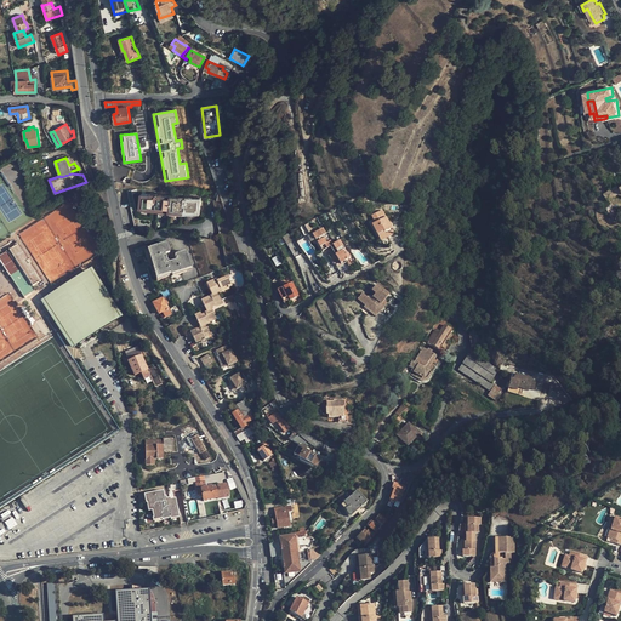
[(620,197),(620,195),(620,193),(619,191),(620,191),(616,186),(603,195),(607,203),(617,195),(620,197)]
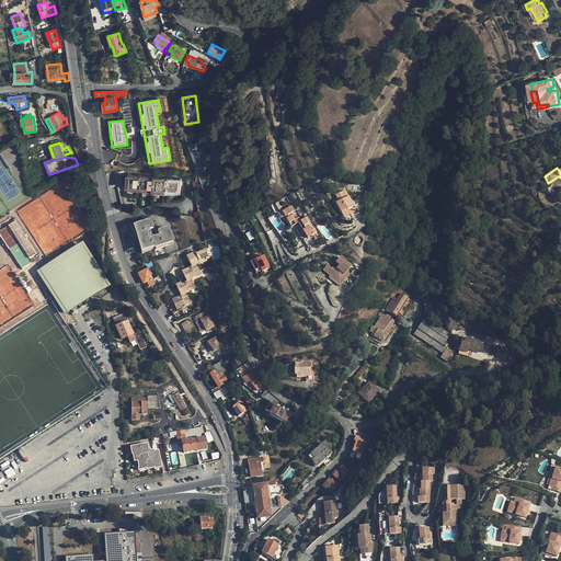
[(122,171),(115,172),(121,198),(127,196),(122,171)]
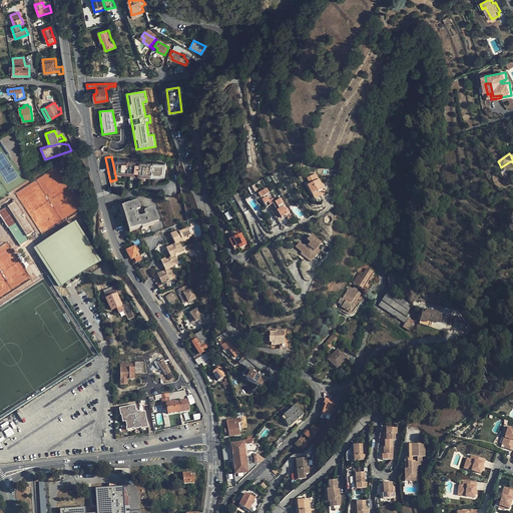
[(165,164),(117,160),(116,172),(164,176),(165,164)]
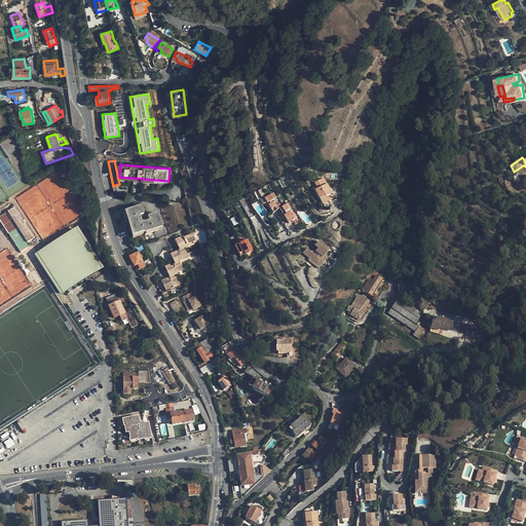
[(315,183),(317,187),(320,189),(316,191),(323,199),(327,197),(329,201),(335,198),(325,179),(315,183)]
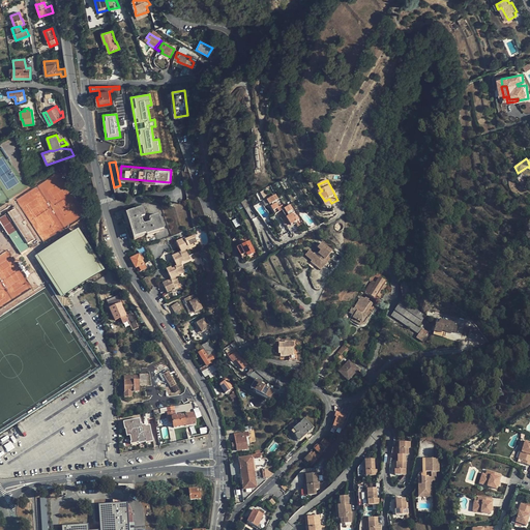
[(276,194),(268,199),(270,203),(275,212),(280,210),(284,207),(282,204),(278,206),(276,202),(280,200),(276,194)]
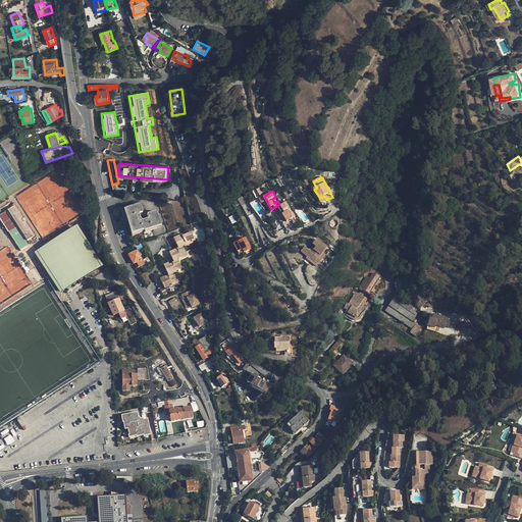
[(285,201),(281,204),(283,208),(280,209),(288,220),(291,218),(295,216),(293,212),(290,213),(288,210),(291,208),(285,201)]
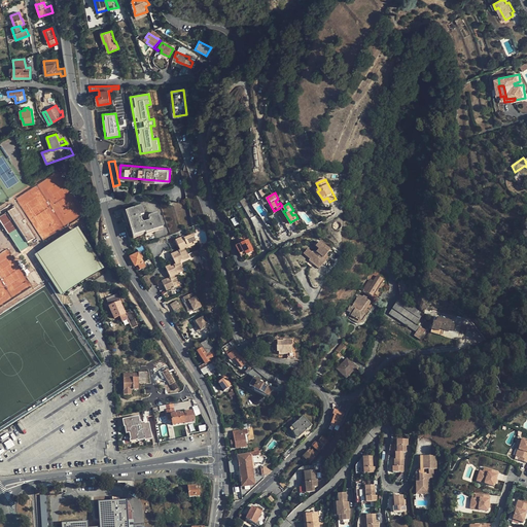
[(143,206),(125,212),(134,236),(147,231),(148,233),(165,226),(160,212),(150,215),(152,221),(145,223),(142,215),(145,214),(143,206)]
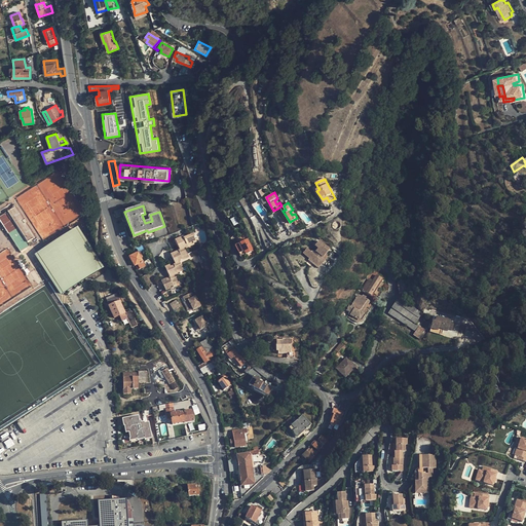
[(16,207),(0,217),(0,220),(21,253),(30,247),(28,242),(36,237),(27,223),(25,224),(23,221),(25,220),(16,207)]
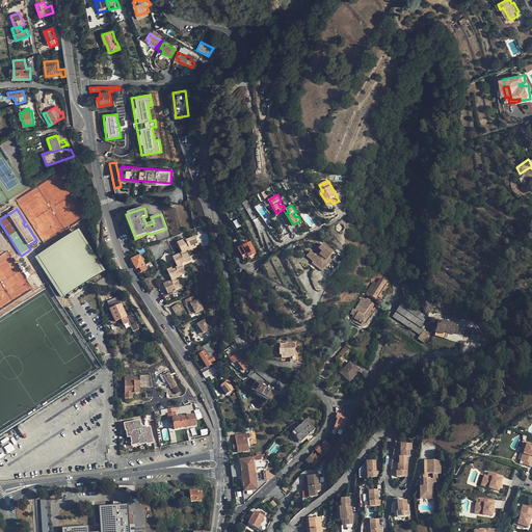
[(67,294),(102,271),(77,231),(36,257),(62,296),(67,294)]
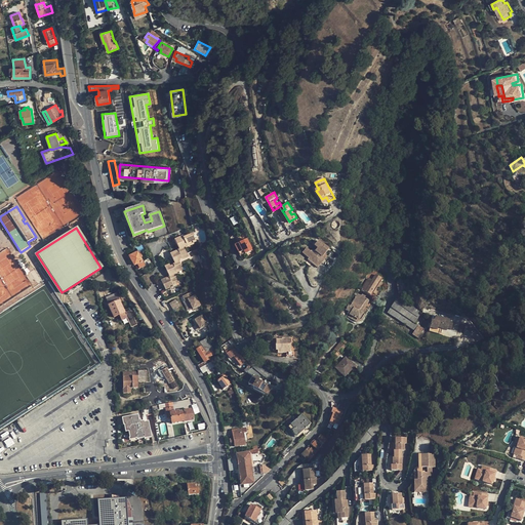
[(186,245),(188,244),(187,242),(193,239),(194,241),(197,239),(194,233),(190,235),(189,233),(183,236),(184,237),(180,239),(179,237),(178,236),(174,238),(179,248),(186,245)]
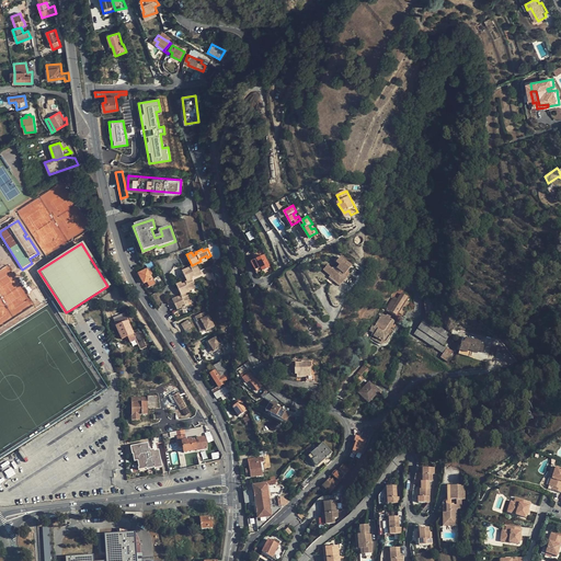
[(251,262),(255,271),(261,267),(262,271),(263,272),(267,268),(264,261),(266,260),(264,255),(251,262)]
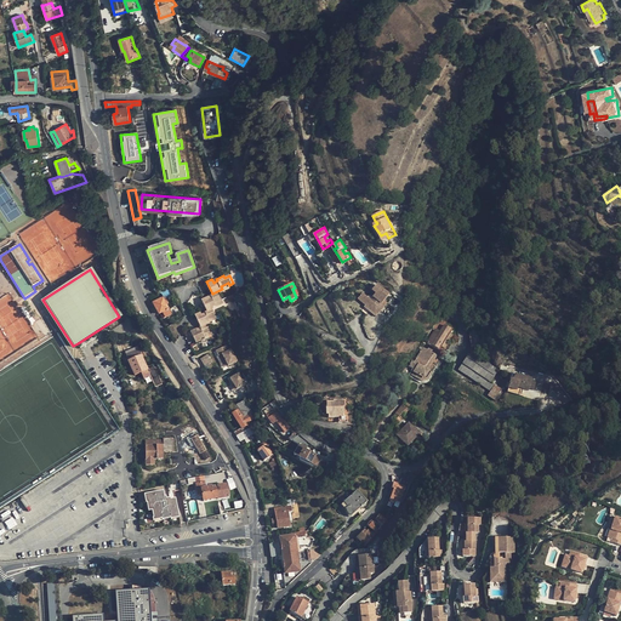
[(379,308),(385,301),(389,296),(377,285),(372,290),(376,294),(374,297),(369,297),(366,297),(364,295),(359,300),(366,307),(371,311),(376,306),(379,308)]
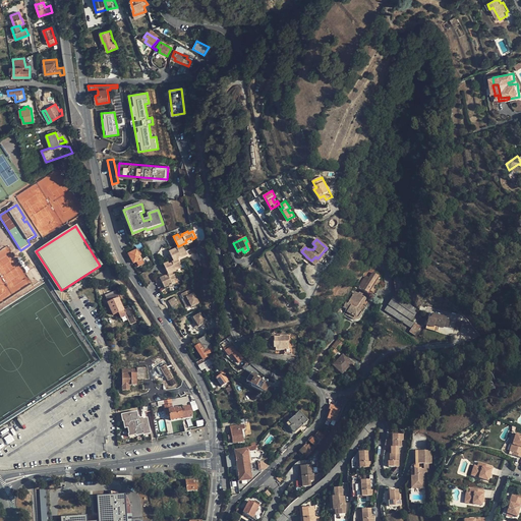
[(170,251),(175,261),(179,257),(179,256),(182,254),(181,252),(187,249),(184,243),(178,246),(177,247),(177,248),(175,249),(174,248),(170,251)]
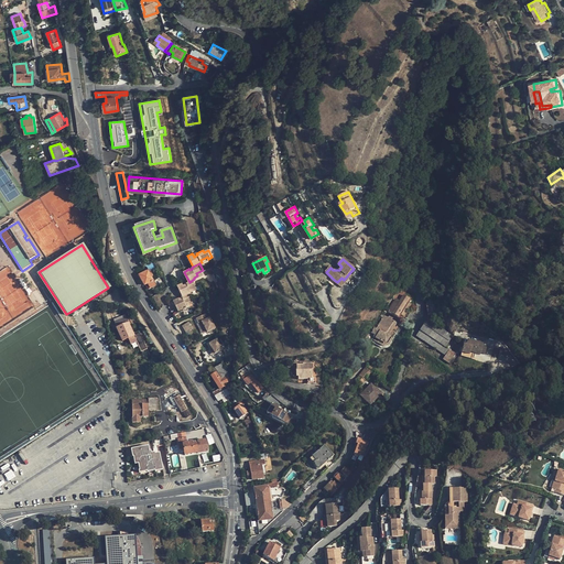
[(150,270),(139,275),(144,285),(148,284),(150,289),(155,285),(151,277),(153,277),(150,270)]
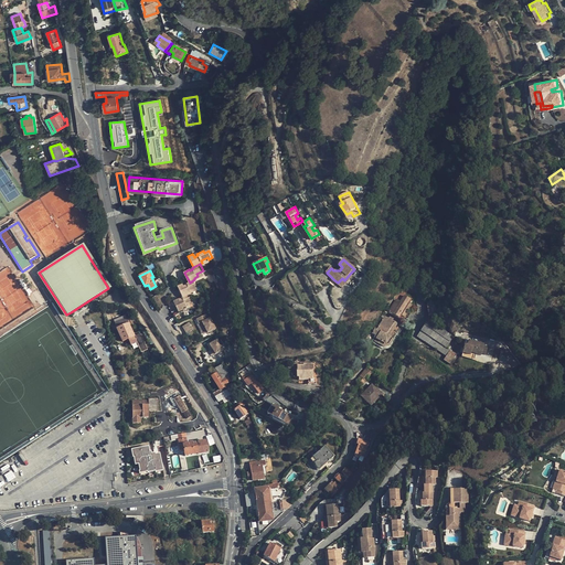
[(353,276),(350,274),(344,280),(342,278),(338,283),(333,279),(332,280),(342,289),(353,276)]
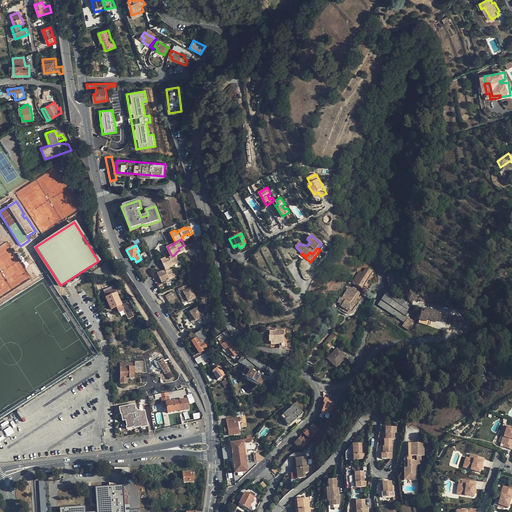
[(172,266),(175,264),(174,262),(179,259),(176,253),(172,256),(170,257),(170,258),(168,259),(167,258),(166,257),(161,259),(166,268),(172,266)]
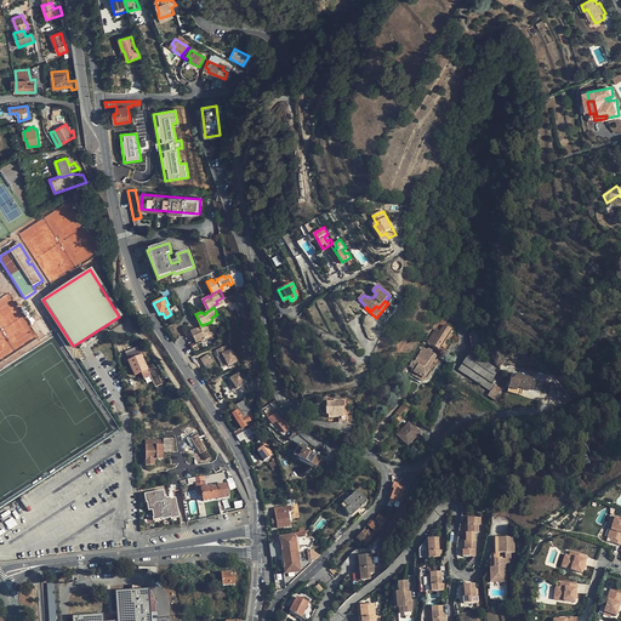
[(205,334),(212,330),(209,323),(201,325),(200,326),(201,328),(198,330),(197,329),(192,331),(198,343),(201,341),(203,340),(201,339),(205,336),(205,334)]
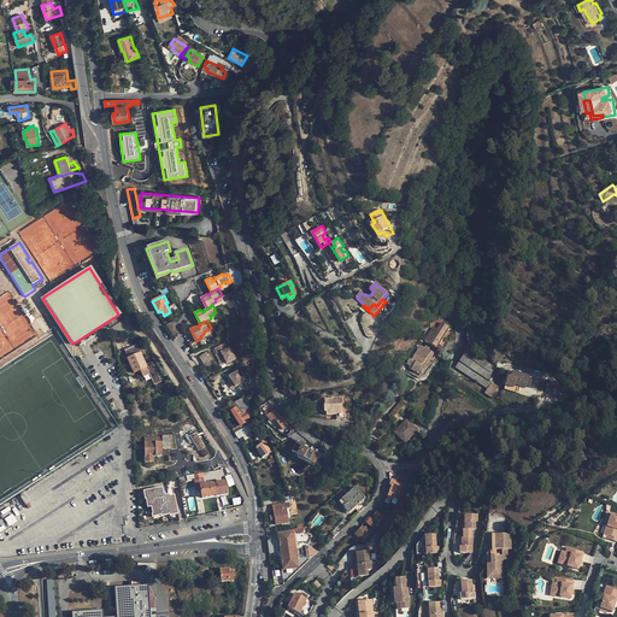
[(433,327),(424,340),(436,347),(439,344),(442,346),(450,333),(446,330),(448,327),(442,322),(438,329),(433,327)]
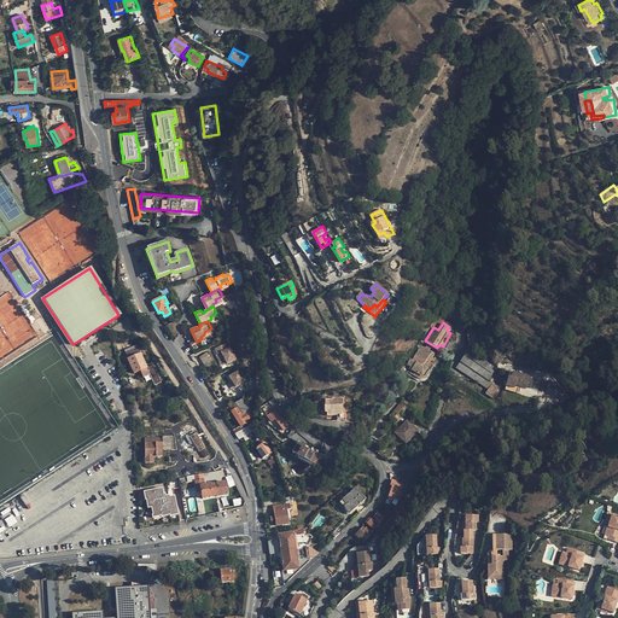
[(478,328),(466,330),(470,345),(481,344),(478,328)]
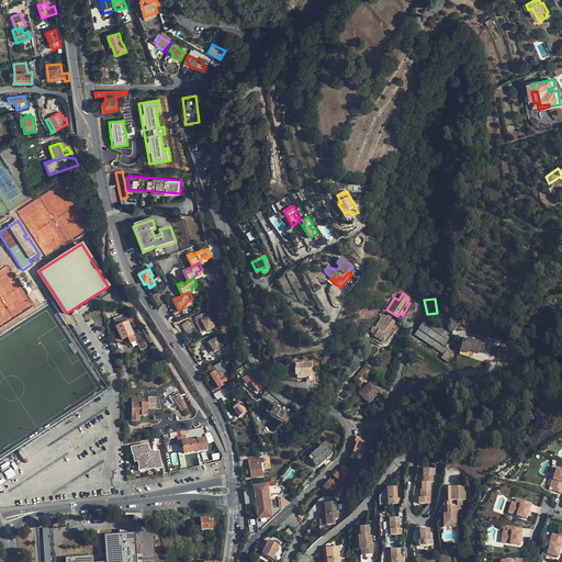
[(206,313),(197,317),(199,322),(202,321),(208,330),(215,327),(210,316),(209,317),(206,313)]
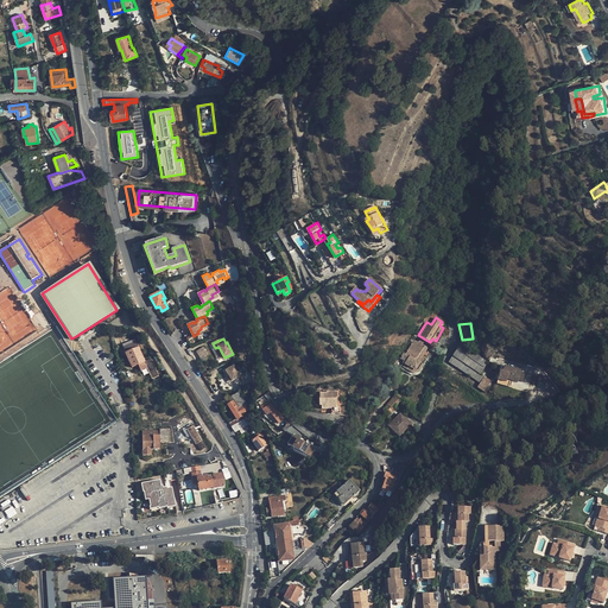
[(400,358),(404,360),(406,361),(405,363),(404,365),(413,371),(416,371),(417,371),(418,369),(422,363),(419,361),(428,348),(423,344),(424,343),(420,341),(419,342),(412,339),(410,341),(413,342),(406,354),(404,353),(400,358)]
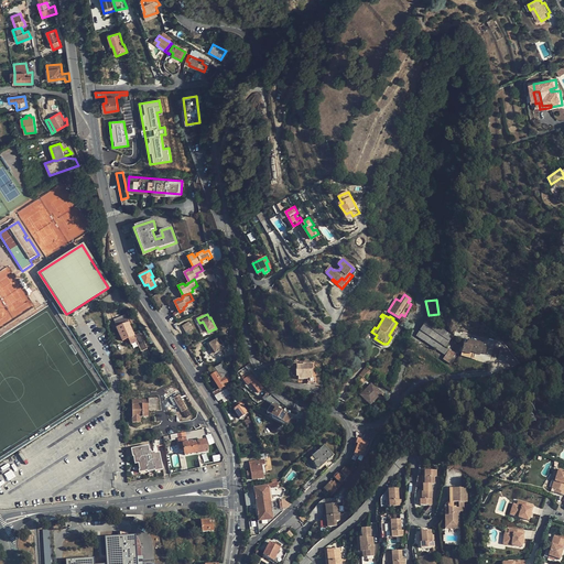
[(421,331),(434,339),(437,342),(445,346),(453,335),(429,318),(421,331)]
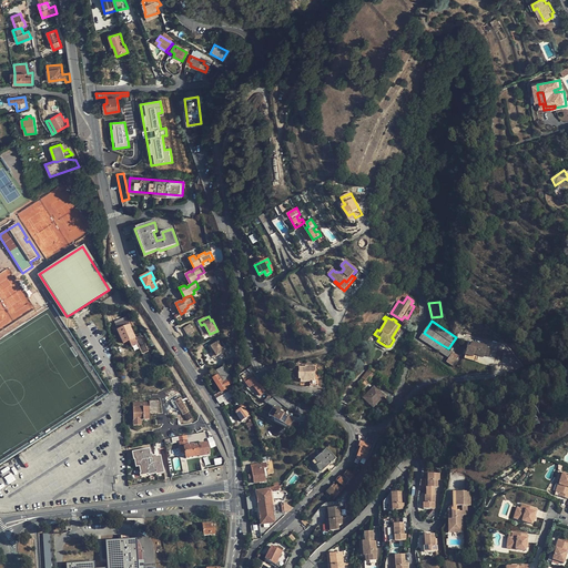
[(123,323),(115,326),(123,343),(129,340),(132,345),(137,343),(142,353),(148,351),(140,334),(134,337),(133,335),(128,322),(123,323)]
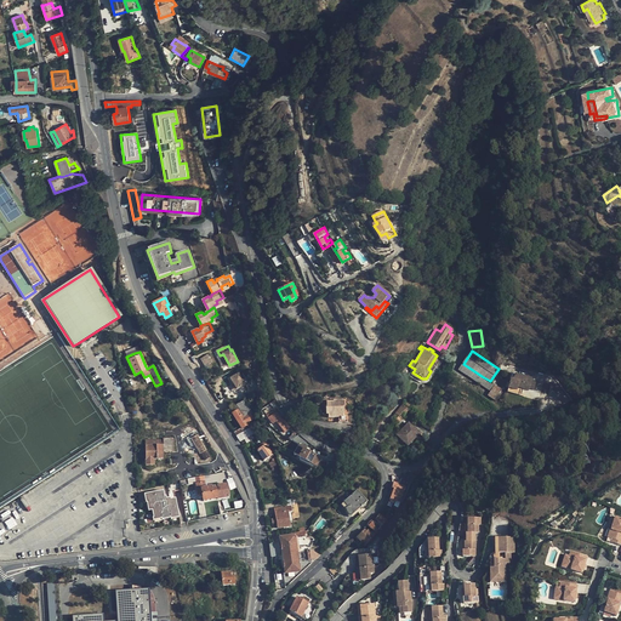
[(460,370),(467,375),(468,374),(476,379),(478,374),(463,364),(460,370)]
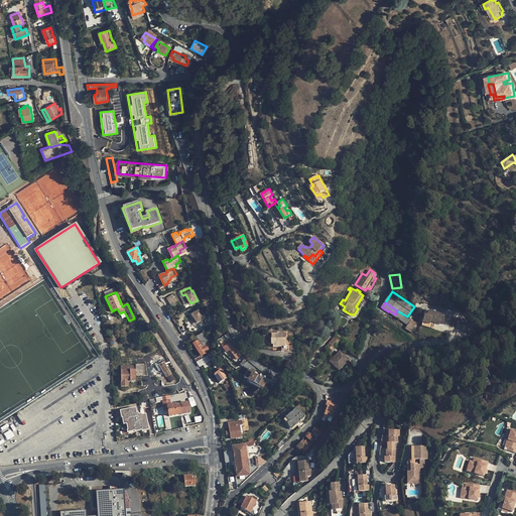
[(199,310),(191,315),(195,319),(198,324),(205,319),(199,310)]
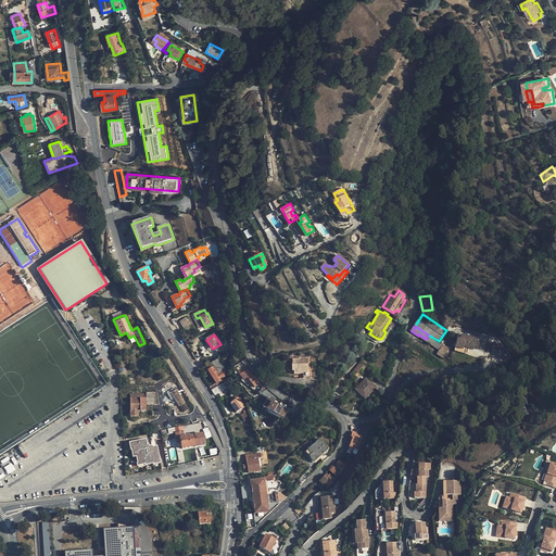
[(418,336),(434,346),(434,345),(428,341),(431,337),(428,335),(426,339),(419,335),(418,336)]
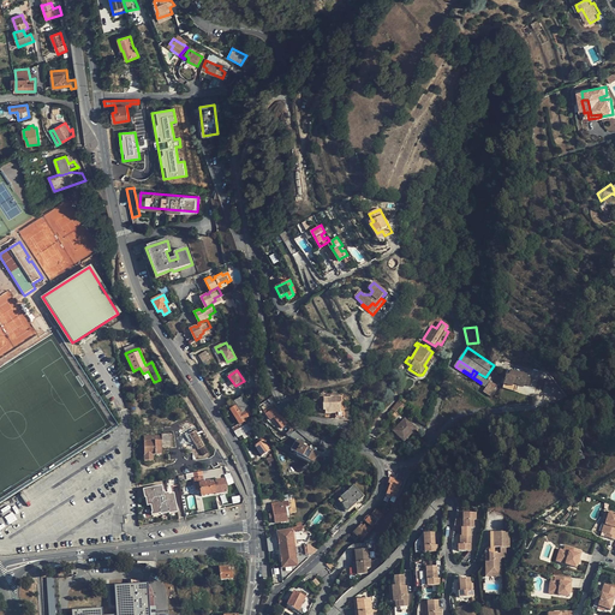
[(513,383),(517,384),(524,386),(524,384),(529,386),(530,380),(526,377),(527,374),(511,370),(509,375),(507,375),(506,378),(505,383),(505,384),(512,386),(513,383)]
